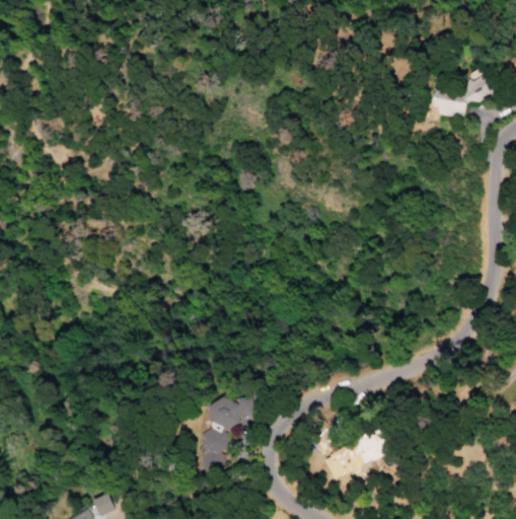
[(463,119),(466,102),(484,105),(489,74),(471,71),(468,82),(460,81),(458,92),(434,88),(431,104),(441,105),(439,115),(463,119)]
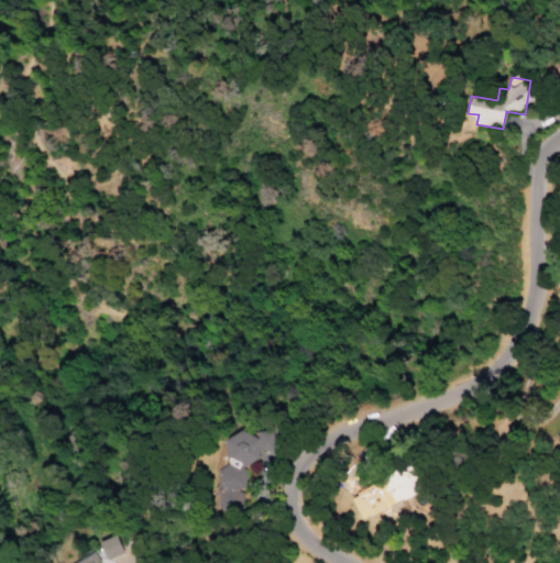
[(474,131),(478,116),(467,113),(463,129),(474,131)]
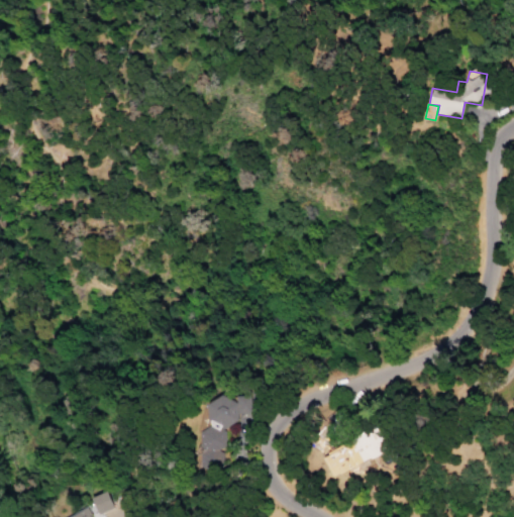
[(225,468),(224,454),(220,449),(227,445),(226,433),(224,429),(239,420),(238,414),(251,413),(250,395),(236,396),(236,398),(215,400),(208,404),(209,426),(200,432),(201,446),(204,451),(201,453),(202,470),(225,468)]
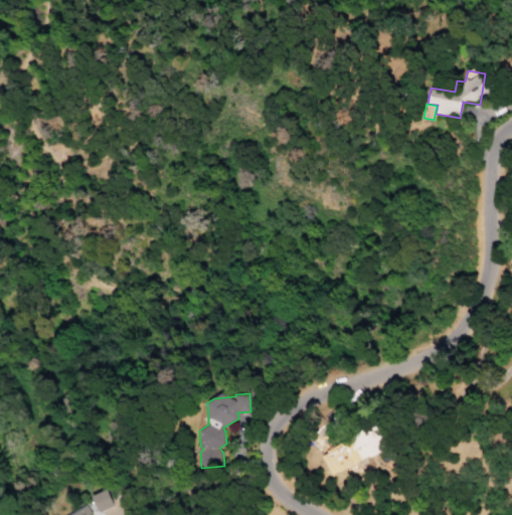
[(343,439),(352,464),(384,452),(374,427),(343,439)]
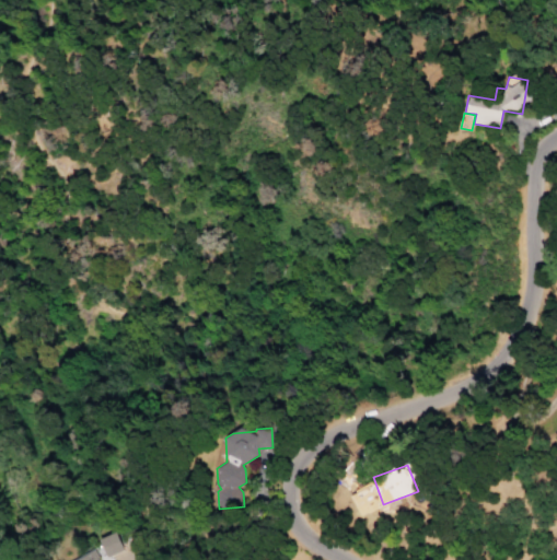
[(100,539),(107,557),(124,550),(116,533),(100,539)]
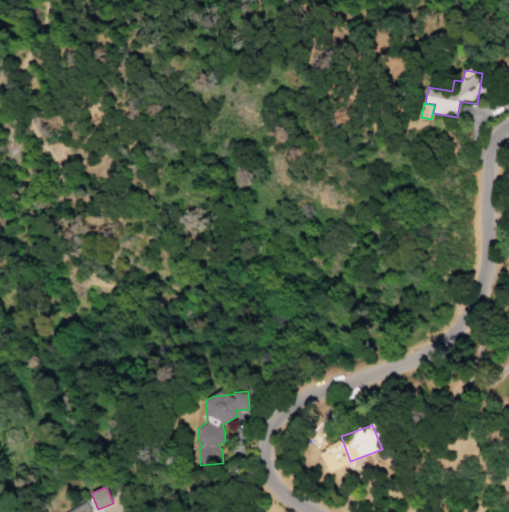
[(92,511),(87,503),(69,511),(92,511)]
